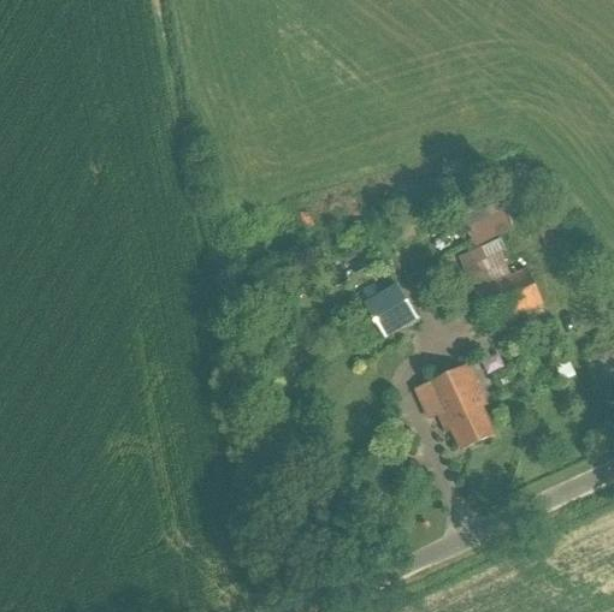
[(455,205),(476,247),(513,229),(493,186),(455,205)]
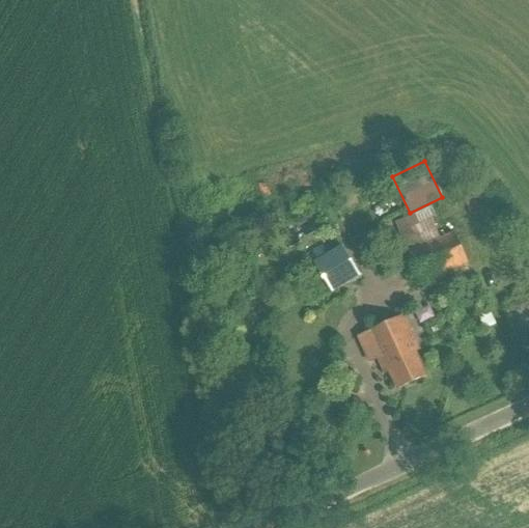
[(410,250),(424,281),(470,260),(456,230),(441,237),(433,218),(437,216),(432,204),(396,220),(410,250)]
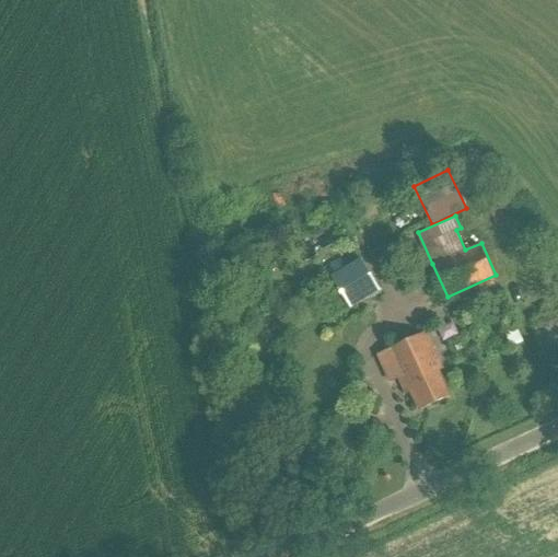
[(330,276),(351,310),(381,290),(361,256),(330,276)]
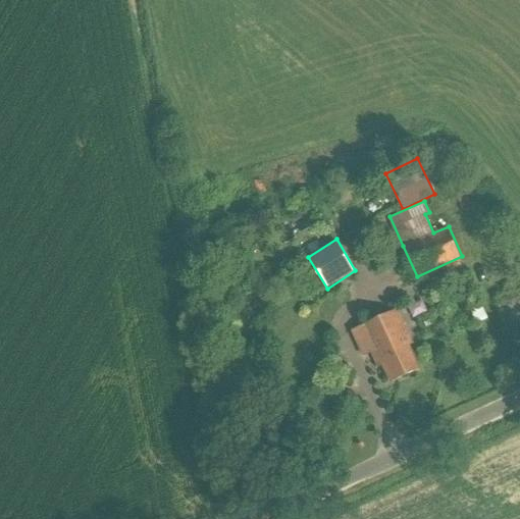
[(519,292),(497,304),(509,327),(519,321),(519,292)]
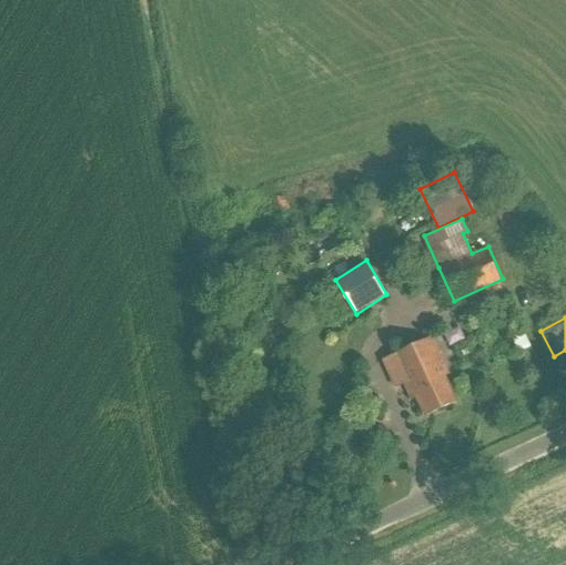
[(525,347),(537,343),(529,324),(517,330),(525,347)]
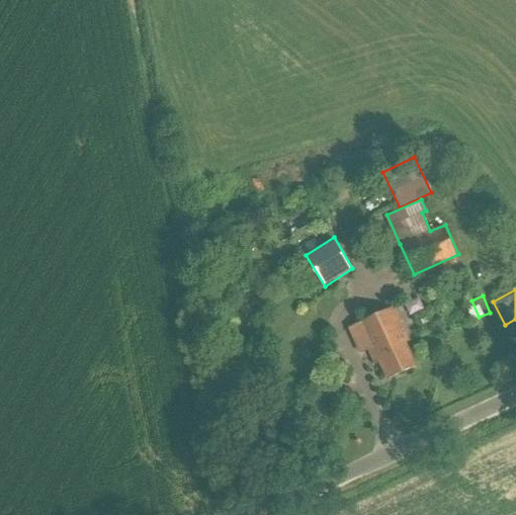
[(381,359),(390,376),(417,364),(406,340),(411,338),(396,307),(359,324),(377,361),(381,359)]
